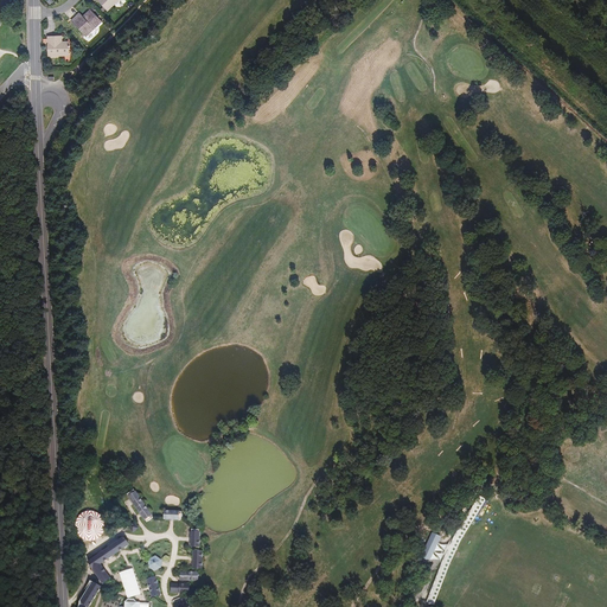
[(97,0),(108,11),(120,0),(97,0)]
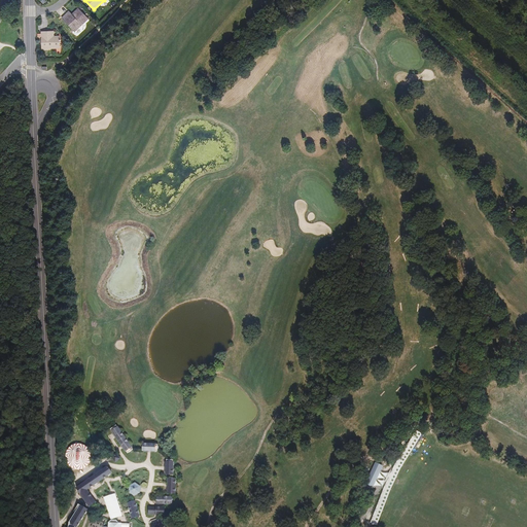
[(75,32),(89,20),(78,8),(72,14),(70,16),(67,13),(62,18),(75,32)]
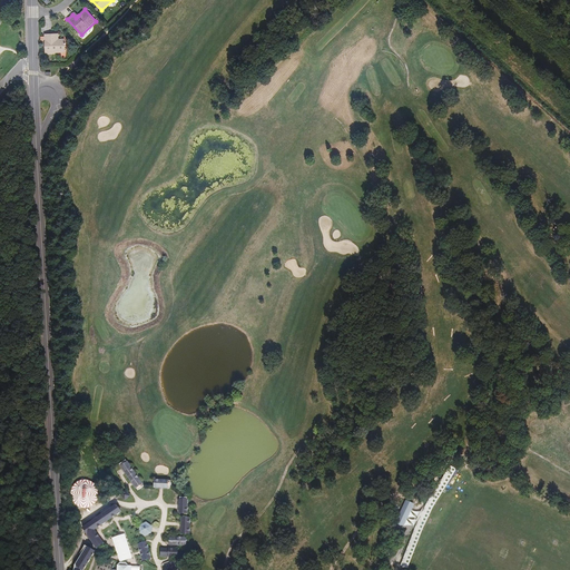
[(56,35),(45,35),(46,52),(65,52),(65,39),(58,39),(56,39),(56,35)]
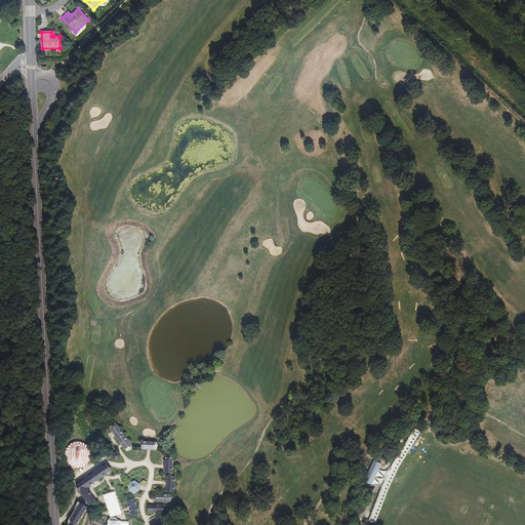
[(116,425),(115,423),(110,428),(126,452),(131,448),(131,447),(131,446),(130,444),(128,443),(127,441),(127,440),(125,438),(124,437),(122,435),(123,434),(121,432),(120,431),(118,429),(118,428),(117,425),(116,425)]
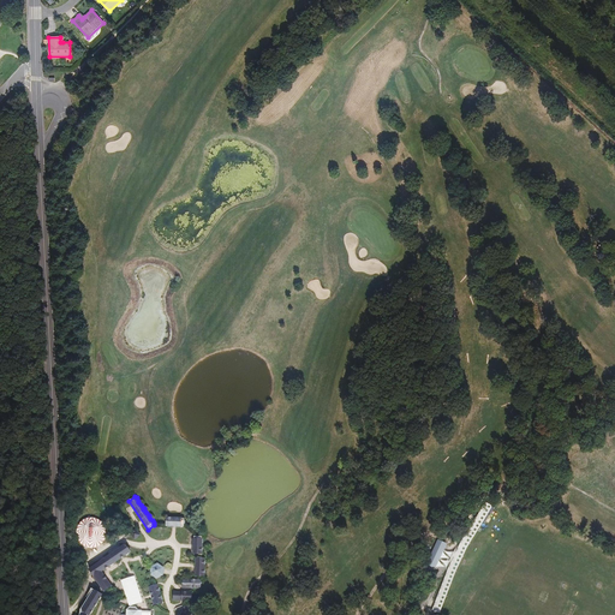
[(451,560),(447,568),(434,611),(441,613),(454,569),(465,547),(490,505),(484,500),(459,542),(454,551),(460,555),(457,563),(451,560)]
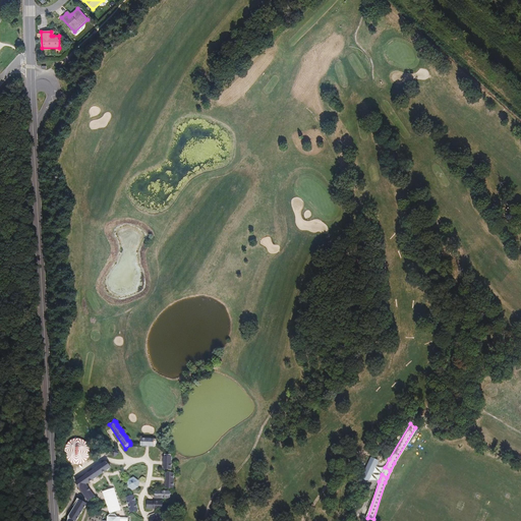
[(171,455),(164,455),(163,469),(170,470),(170,468),(171,468),(171,465),(170,464),(171,461),(171,460),(172,457),(171,456),(171,455)]
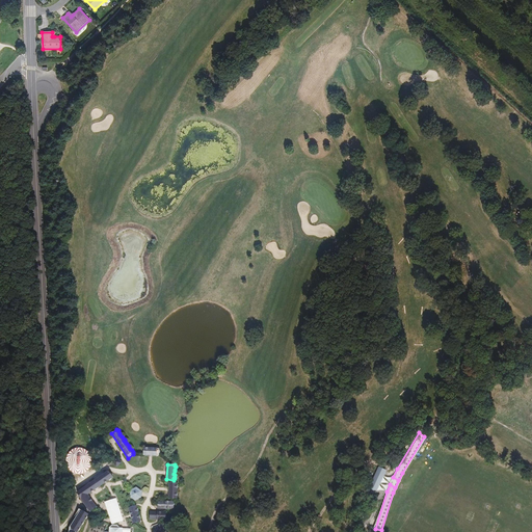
[(378,468),(369,487),(370,487),(370,489),(372,490),(373,489),(374,490),(384,471),(378,468)]
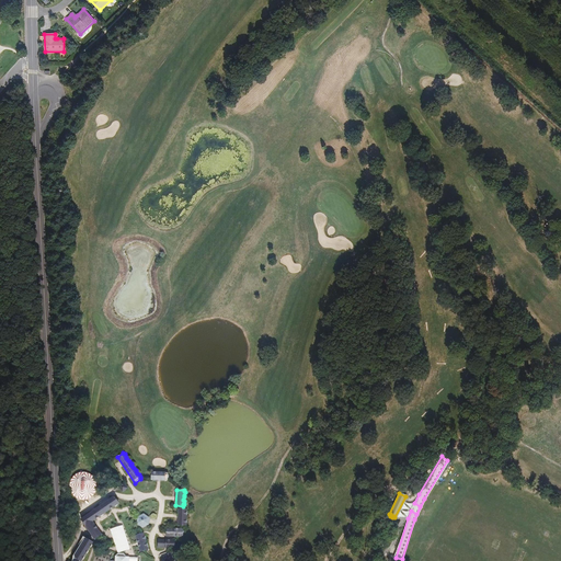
[(118,503),(114,497),(81,521),(94,539),(101,535),(100,534),(101,533),(99,530),(98,529),(92,522),(99,517),(101,517),(103,515),(103,514),(113,506),(115,507),(117,505),(117,504),(118,503)]
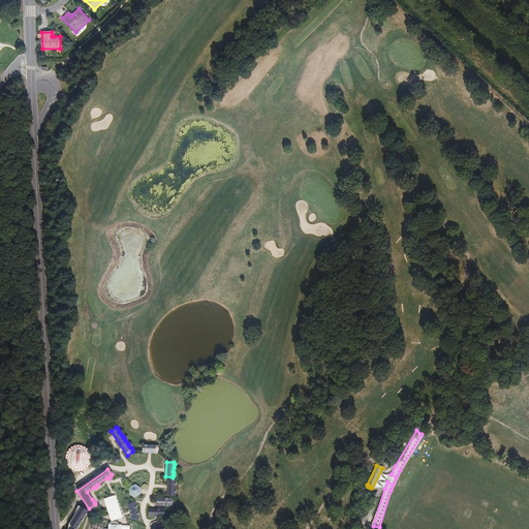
[(396,477),(391,474),(387,481),(393,485),(396,477)]
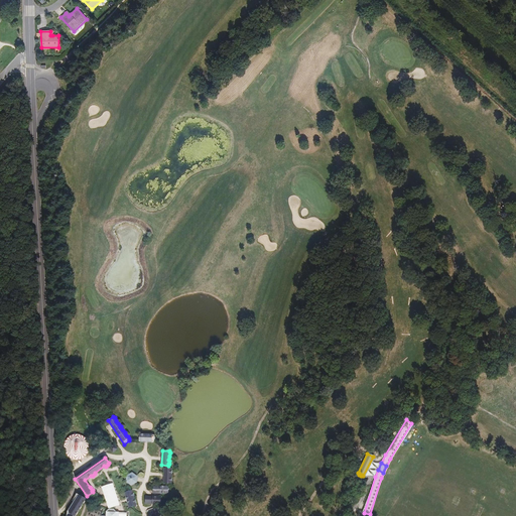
[(171,469),(164,469),(163,483),(170,484),(170,483),(171,482),(171,479),(170,478),(171,475),(172,474),(172,471),(171,471),(171,469)]
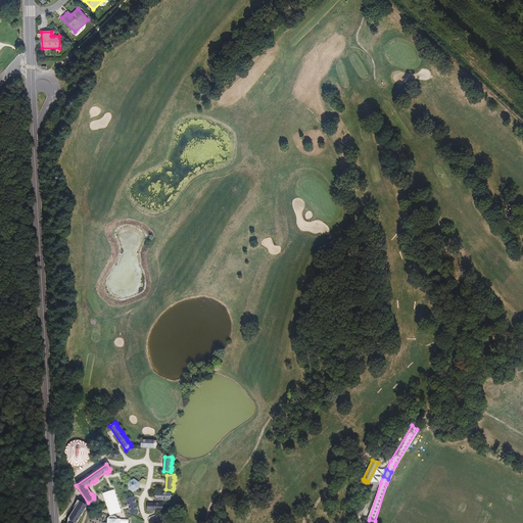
[(134,481),(130,483),(129,487),(133,490),(137,488),(137,484),(134,481)]
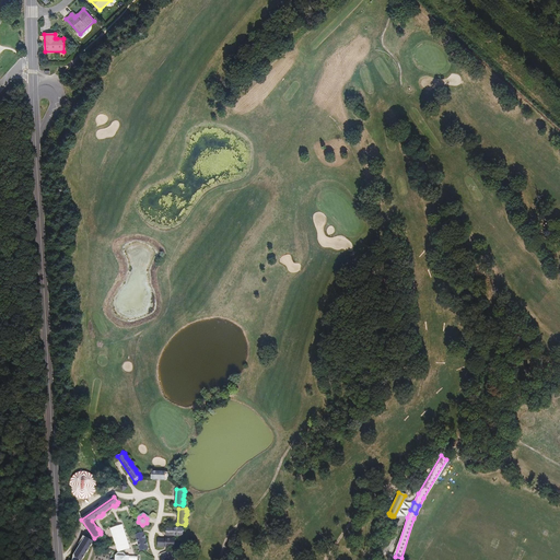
[(146,535),(144,535),(143,533),(135,535),(139,550),(148,548),(148,546),(148,545),(148,543),(147,541),(146,539),(146,538),(146,535)]
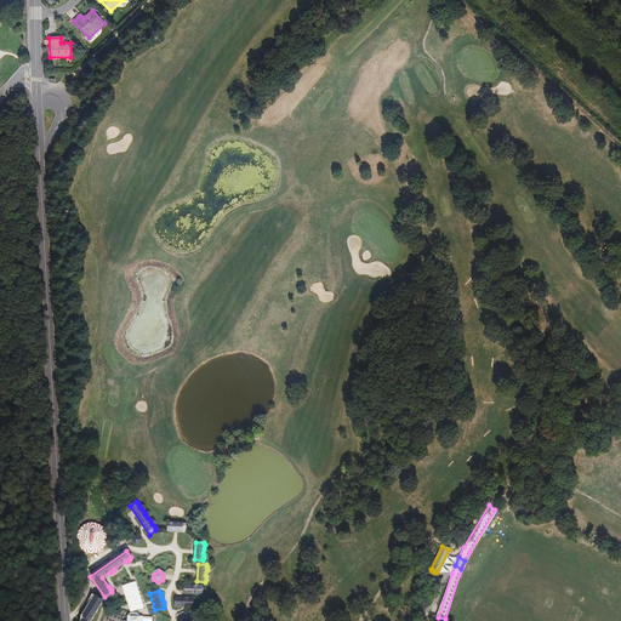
[(96,596),(83,617),(89,620),(90,620),(103,600),(96,596)]
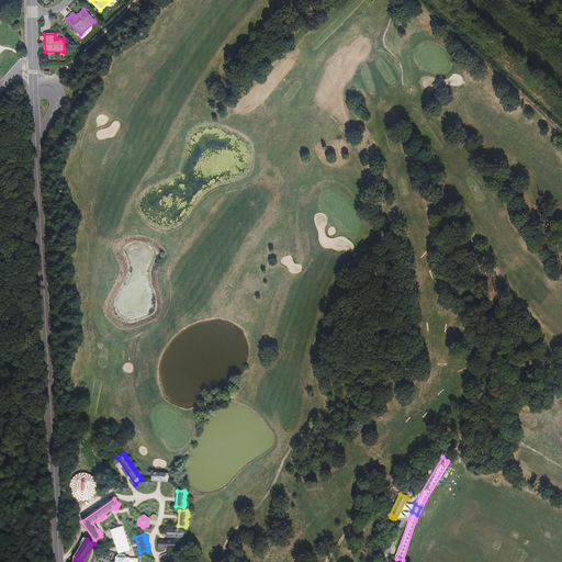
[(178,560),(180,559),(178,551),(163,557),(164,561),(171,561),(175,561),(176,561),(178,561),(178,560)]
